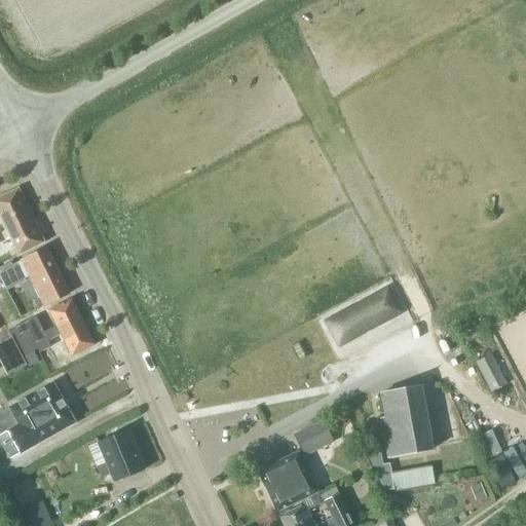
[(19,189),(0,198),(0,217),(19,255),(17,255),(19,256),(45,242),(19,189)]
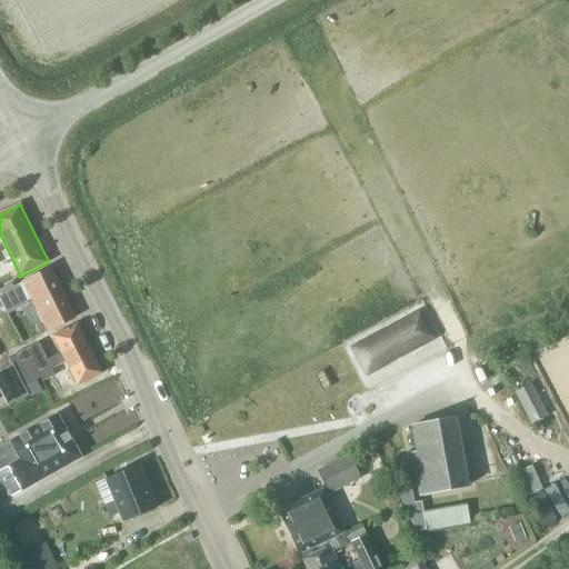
[(38,326),(41,335),(75,318),(50,269),(23,282),(43,323),(38,326)]
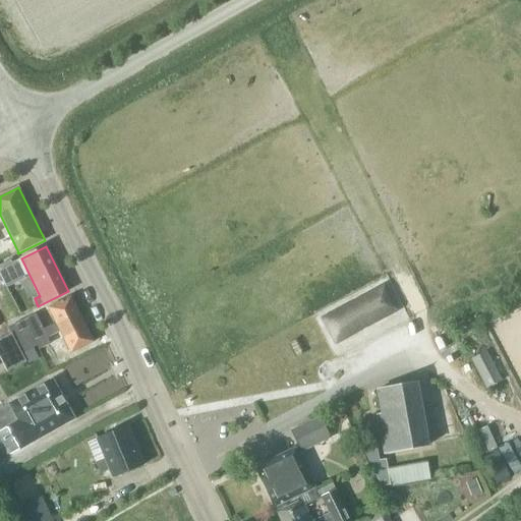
[(9,262),(0,266),(0,274),(2,280),(7,287),(18,282),(15,274),(9,262)]
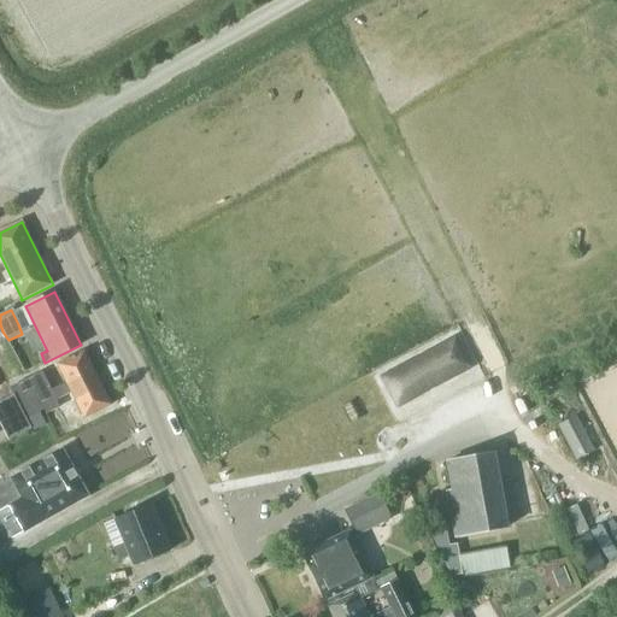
[(462,339),(382,375),(398,410),(477,375),(462,339)]
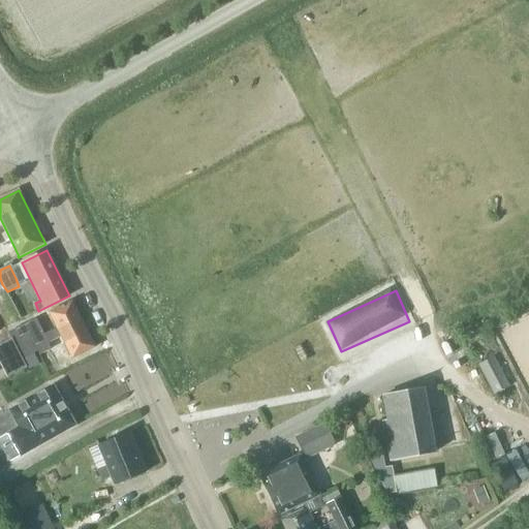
[(12,342),(21,356),(22,359),(38,351),(39,354),(51,349),(48,342),(62,337),(72,359),(95,347),(84,324),(72,301),(50,313),(57,329),(43,335),(36,319),(8,333),(12,342)]
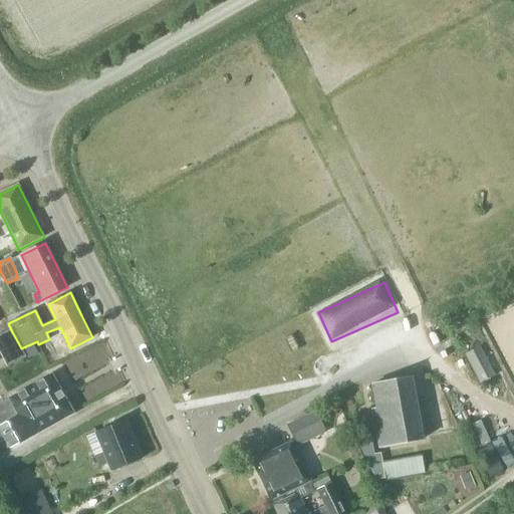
[(12,332),(0,338),(0,350),(8,366),(25,357),(21,348),(20,346),(12,332)]
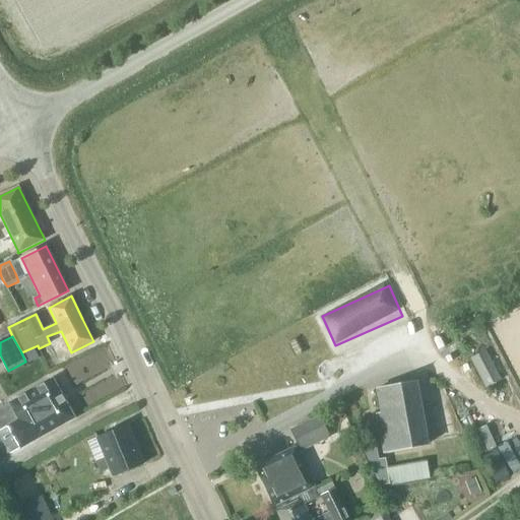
[(502,380),(485,350),(471,359),(486,387),(502,380)]
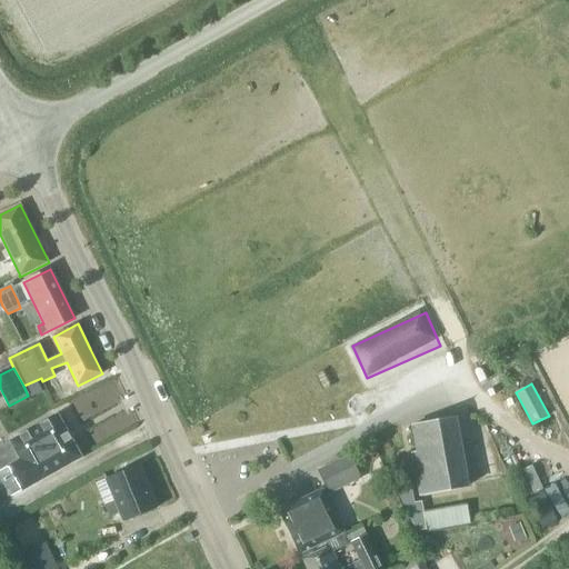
[(0,448),(0,468),(1,470),(0,470),(0,476),(11,497),(81,457),(69,437),(58,415),(10,441),(11,442),(0,448)]
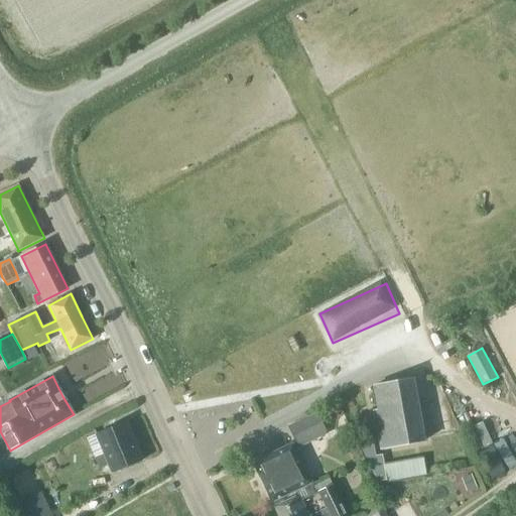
[(425,440),(413,379),(374,386),(379,409),(374,410),(381,448),(425,440)]
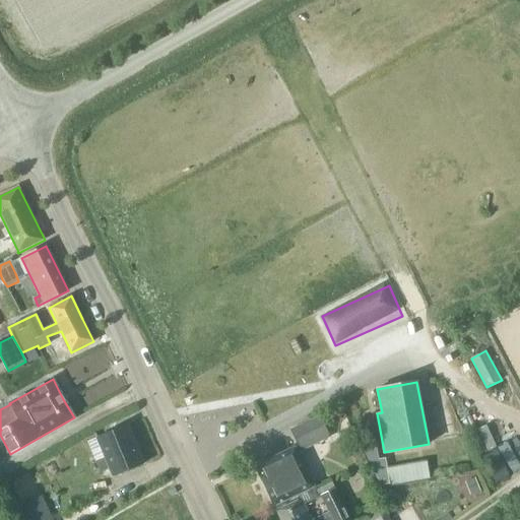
[(290,430),(301,451),(330,437),(320,415),(299,425),(290,430)]
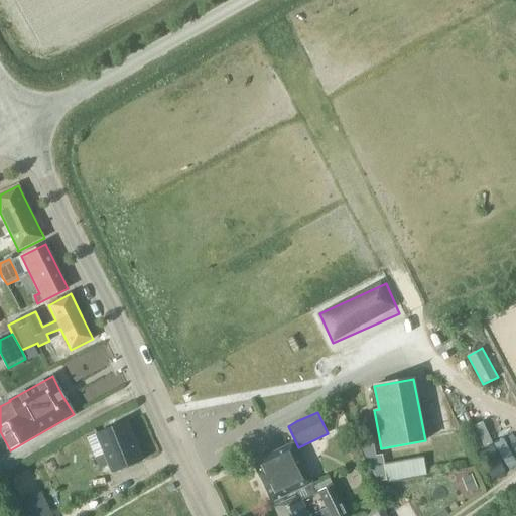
[(127,422),(97,434),(87,438),(95,458),(99,469),(109,465),(112,473),(143,461),(135,440),(127,422)]
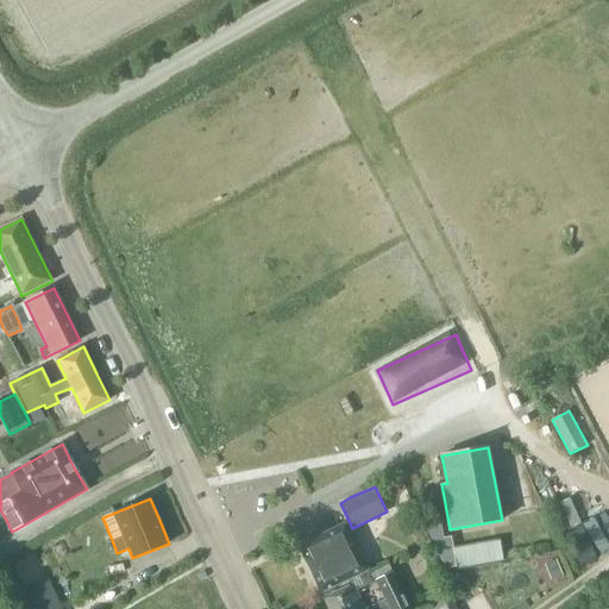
[(573,501),(562,506),(573,531),(585,525),(573,501)]
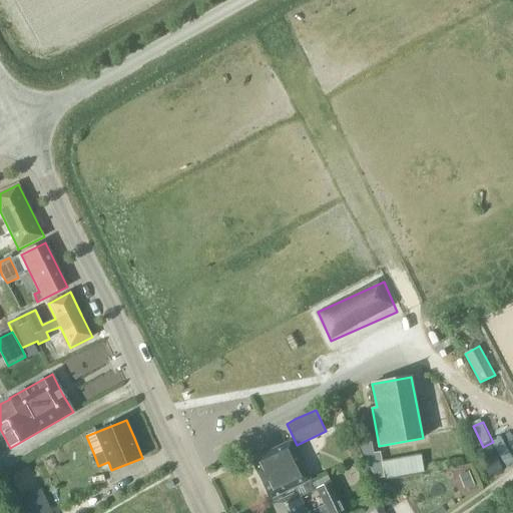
[(310,480),(291,441),(251,460),(271,499),(310,480)]
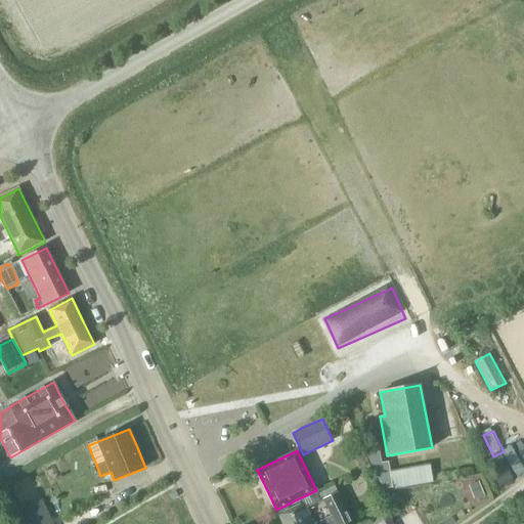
[(485,495),(480,481),(469,485),(474,499),(485,495)]
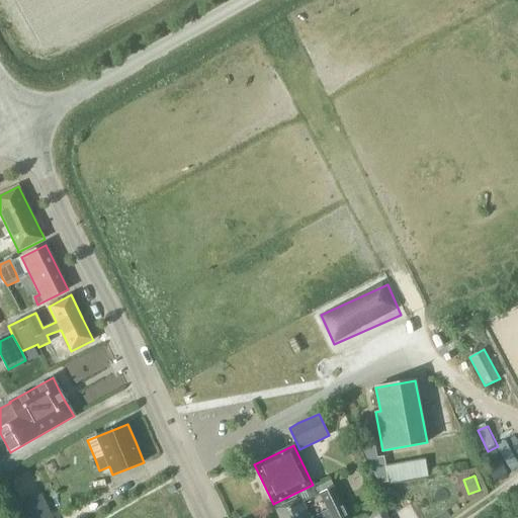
[(349,517),(336,487),(322,494),(330,511),(316,517),(311,517),(301,497),(275,509),(279,517),(349,517)]
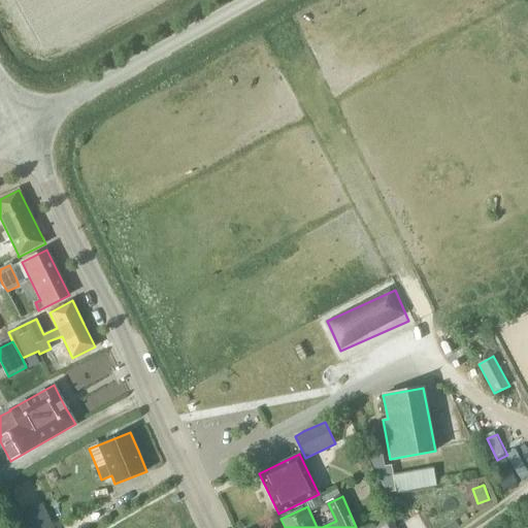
[(21,515),(17,517),(22,527),(54,527),(42,504),(21,515)]
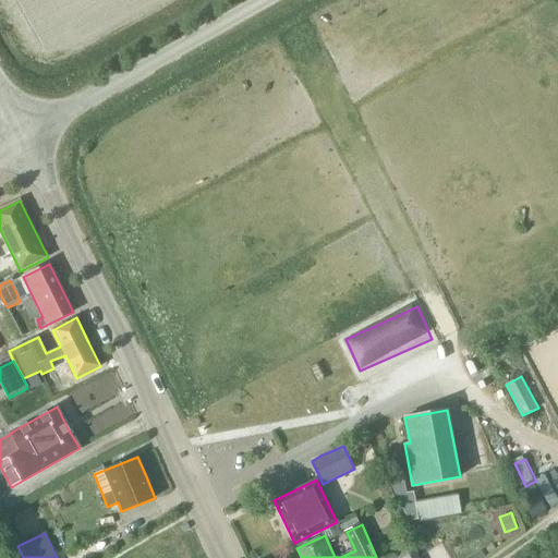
[(390,557),(419,557),(412,546),(390,557)]
